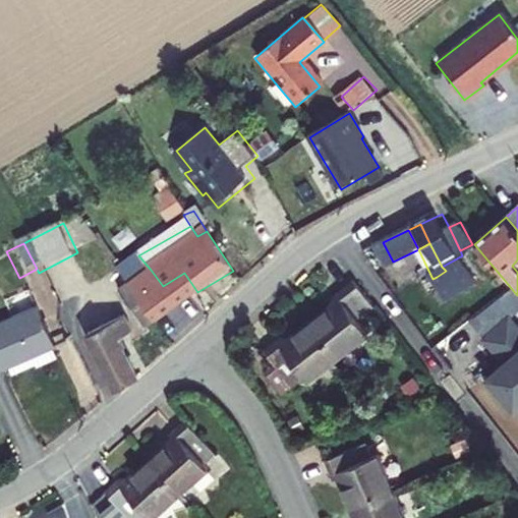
[(138,255),(115,272),(126,286),(151,270),(138,255)]
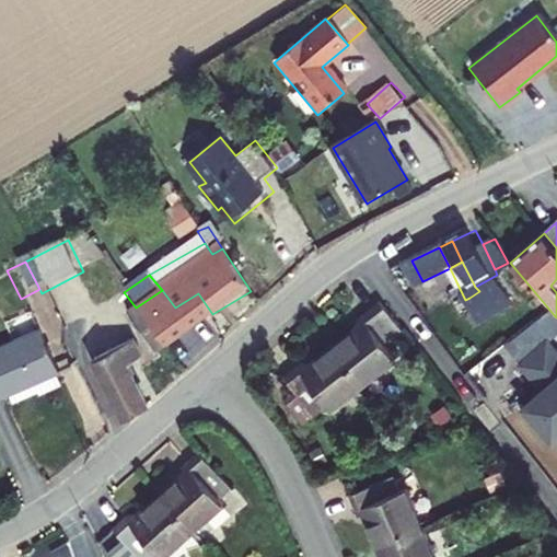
[(499,278),(497,275),(475,287),(479,291),(499,278)]
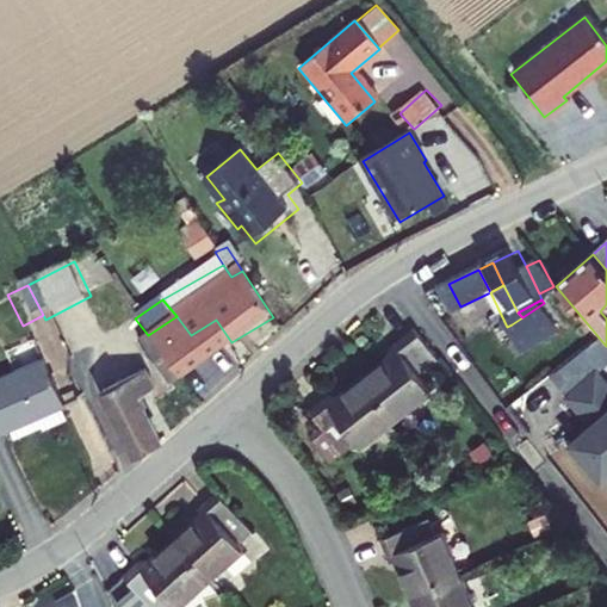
[(556,329),(544,303),(522,317),(512,324),(530,346),(556,329)]
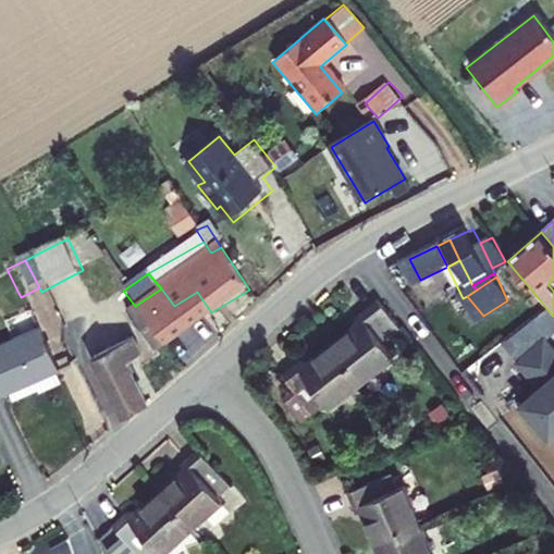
[(135,306),(162,342),(211,312),(197,292),(174,306),(161,288),(135,306)]
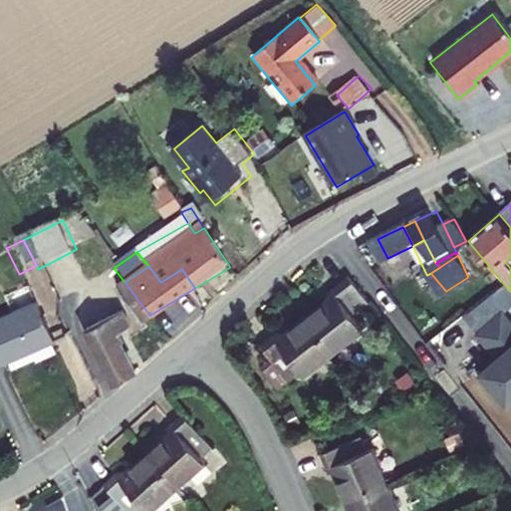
[(438,297),(446,291),(431,273),(427,275),(438,297)]
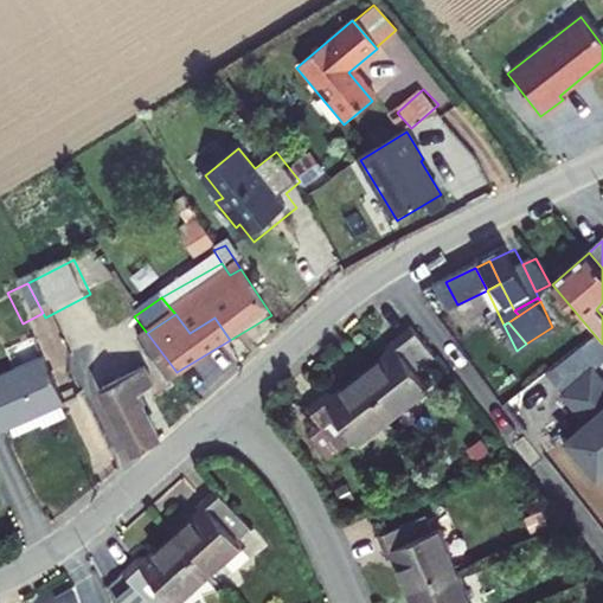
[(147,333),(135,340),(165,379),(177,372),(147,333)]
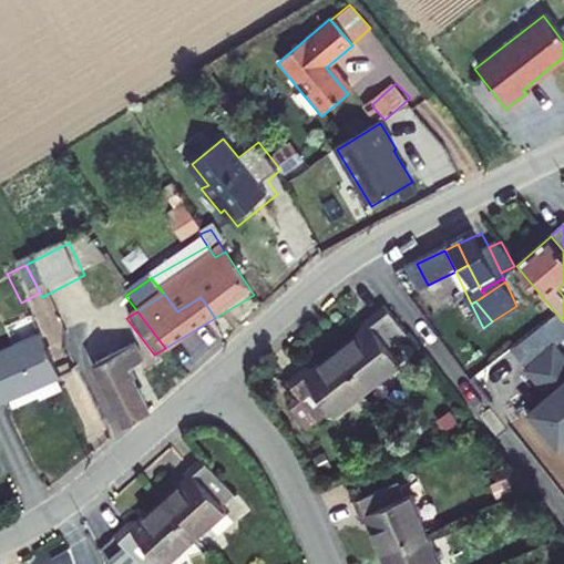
[(359,340),(336,360),(361,393),(390,370),(379,355),(402,337),(381,311),(355,332),(359,340)]
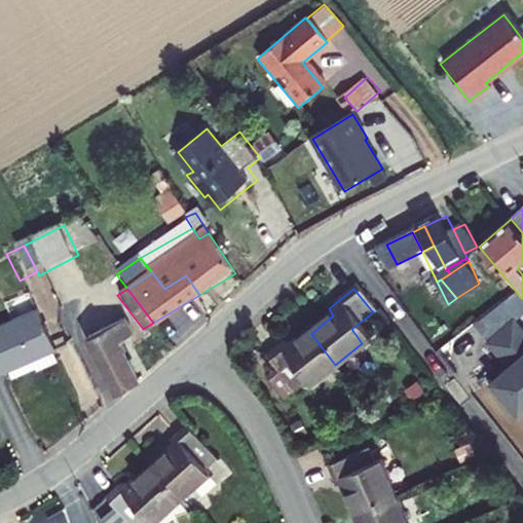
[(0,335),(0,367),(8,382),(13,379),(35,369),(38,376),(40,379),(63,368),(58,358),(61,357),(40,316),(0,335)]
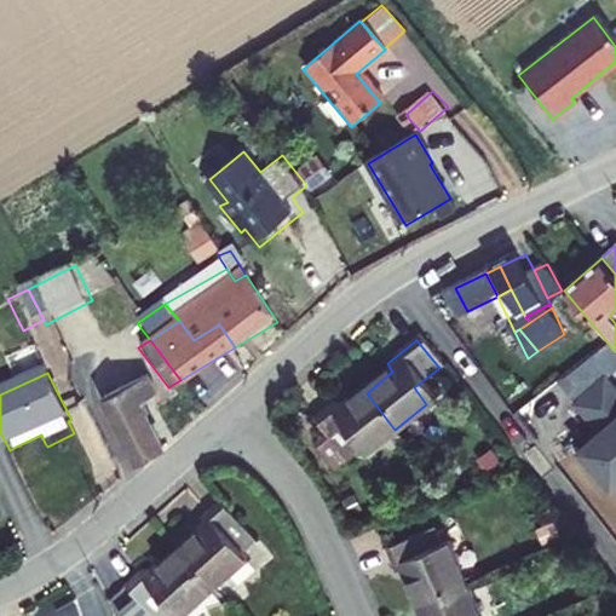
[(603,430),(580,450),(614,489),(615,488),(615,380),(609,373),(577,401),(603,430)]
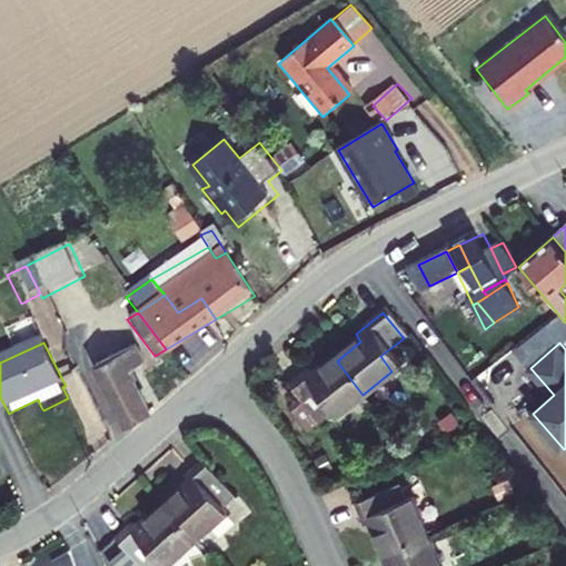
[(135,346),(121,354),(130,369),(144,363),(135,346)]
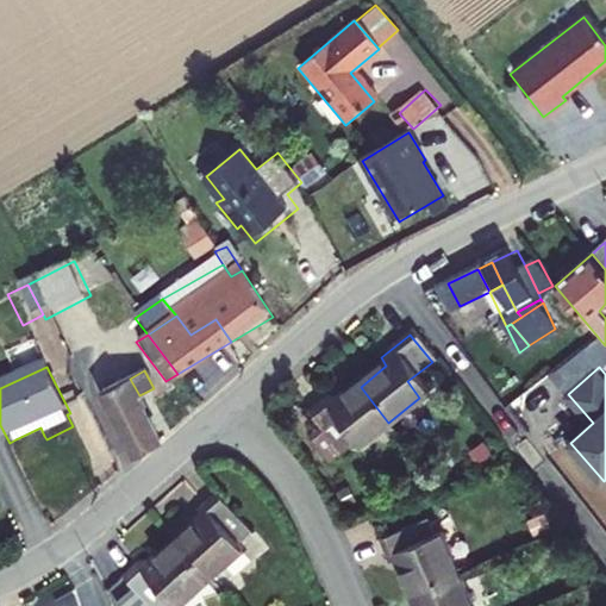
[(105,392),(138,455),(156,444),(160,443),(135,398),(139,395),(130,379),(105,392)]
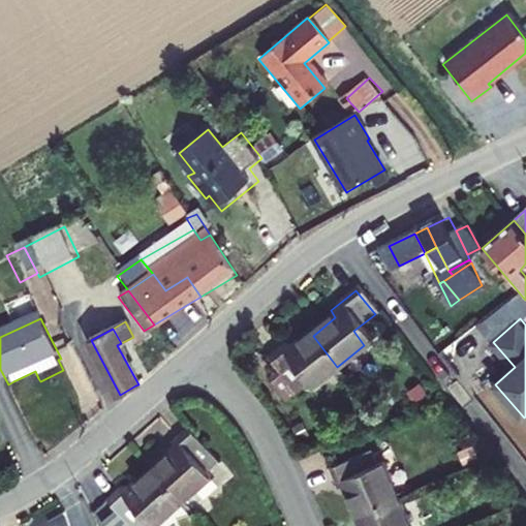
[(280,349),(266,361),(290,393),(303,382),(308,391),(337,367),(313,336),(287,358),(280,349)]
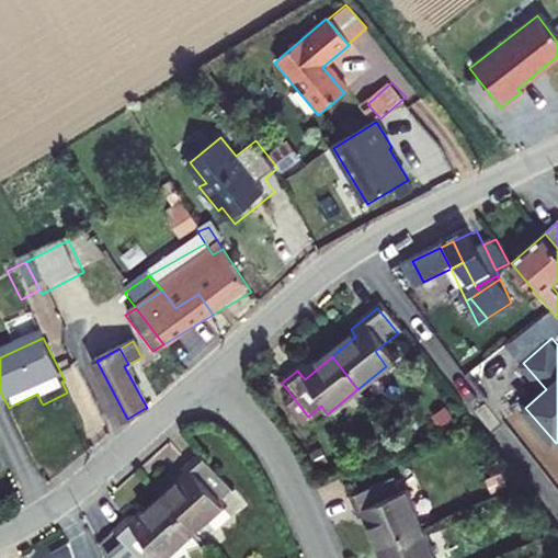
[(14,405),(18,414),(41,401),(37,394),(14,405)]
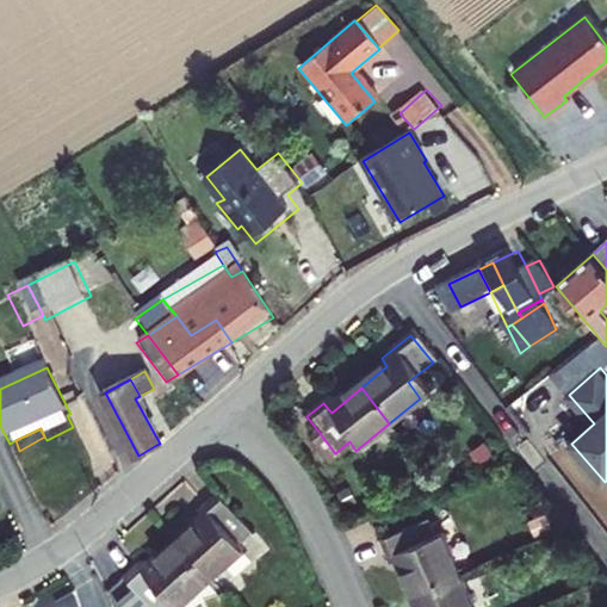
[(206,520),(175,546),(206,581),(241,551),(235,544),(249,531),(217,497),(203,512),(206,520)]
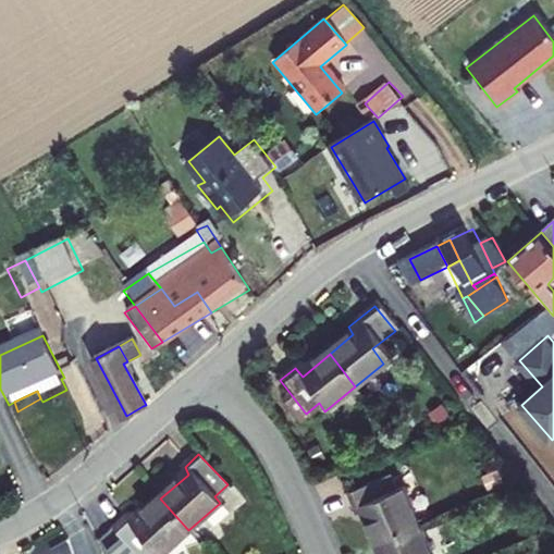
[(360,516),(373,548),(413,528),(396,490),(389,492),(383,480),(342,497),(352,520),(360,516)]
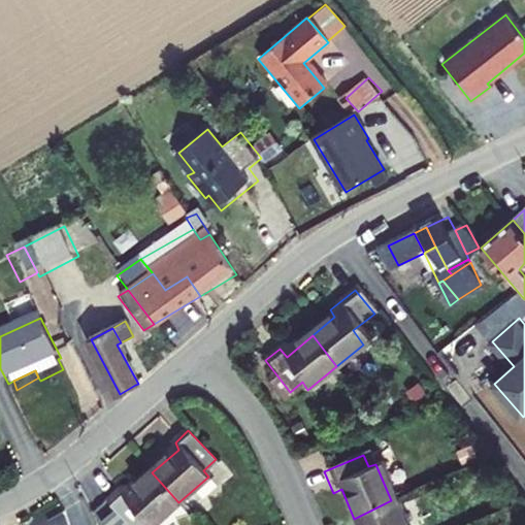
[(122,488),(107,500),(129,524),(140,524),(143,522),(145,524),(153,524),(178,502),(152,472),(126,494),(122,488)]
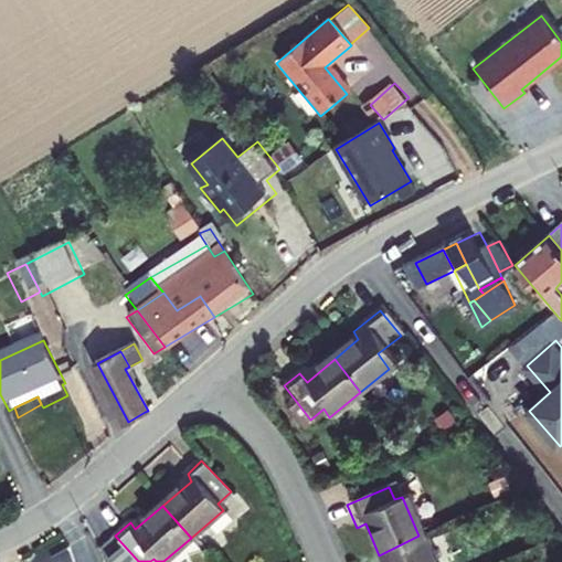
[(431,561),(419,536),(379,555),(381,561),(431,561)]
